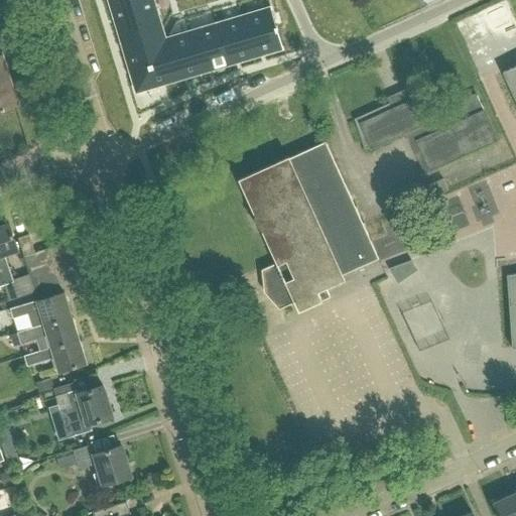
[(153,0),(129,0),(110,6),(117,30),(126,27),(134,25),(142,23),(150,20),(159,18),(153,0)]
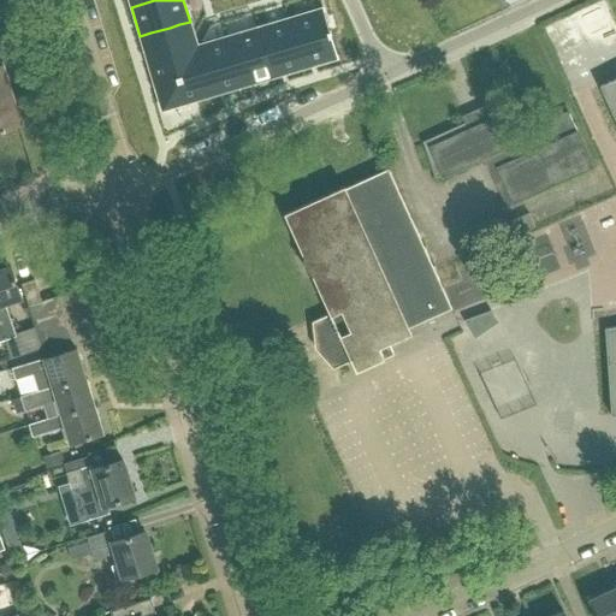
[(323,9),(288,18),(302,69),(337,58),(330,36),(331,36),(330,30),(329,30),(323,9)]
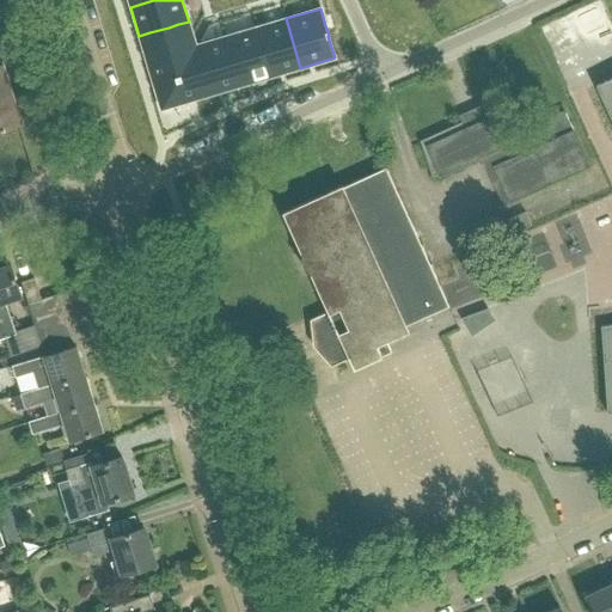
[(286,18),(257,28),(271,77),(300,68),(286,18)]
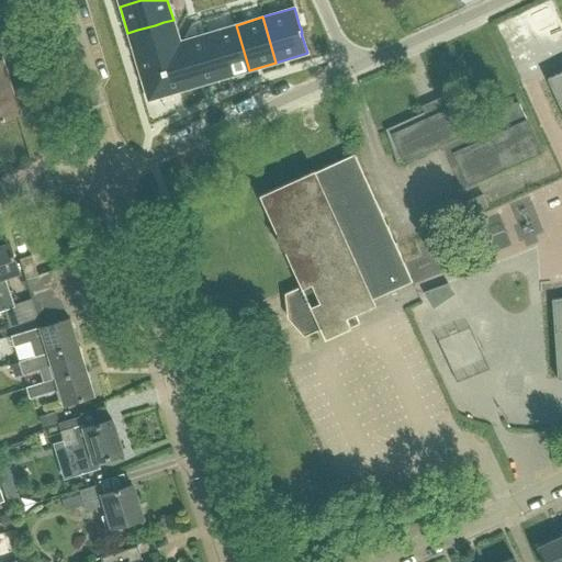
[(173,20),(164,22),(167,36),(178,33),(173,20)]
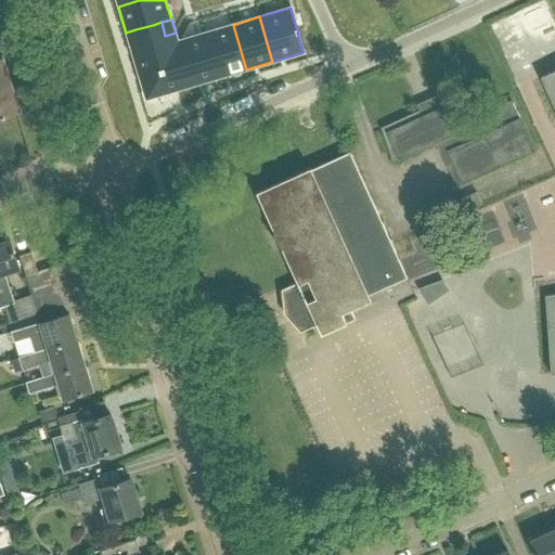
[(162,22),(153,25),(157,38),(165,36),(162,22)]
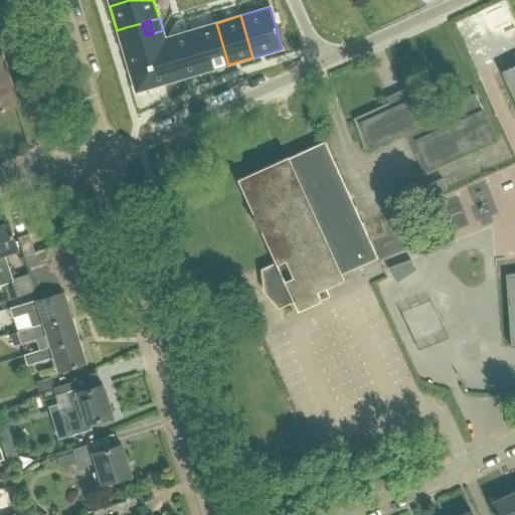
[(142,23),(134,25),(138,38),(146,35),(142,23)]
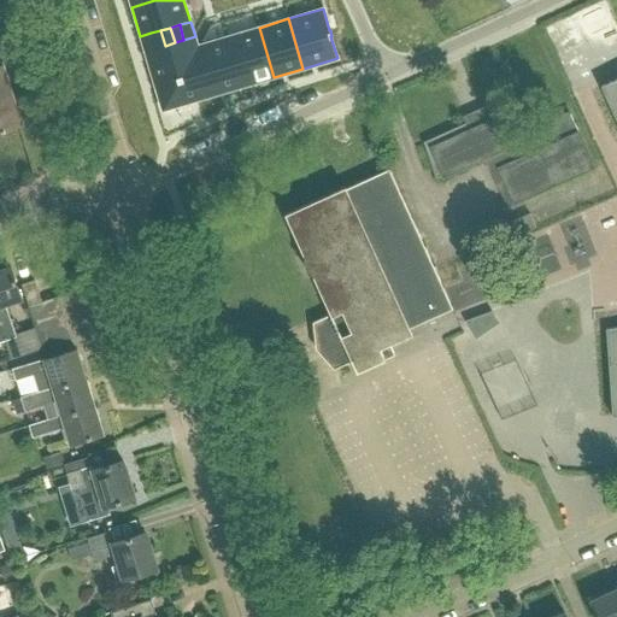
[(259,28),(225,37),(241,87),(274,77),(259,28)]
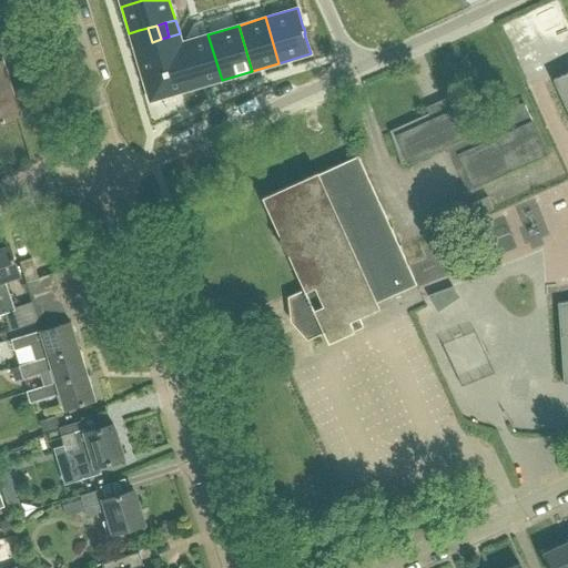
[(148,28),(139,30),(143,44),(152,42),(148,28)]
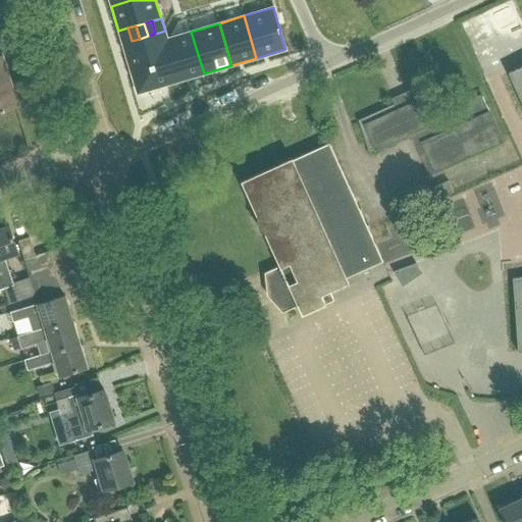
[(127,28),(118,31),(122,44),(132,41),(127,28)]
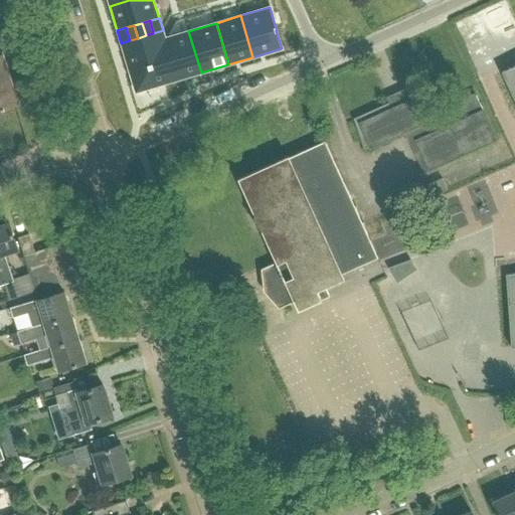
[(130,40),(121,43),(123,50),(136,92),(159,86),(147,43),(153,41),(164,38),(165,38),(163,30),(153,33),(146,35),(138,38),(130,40)]
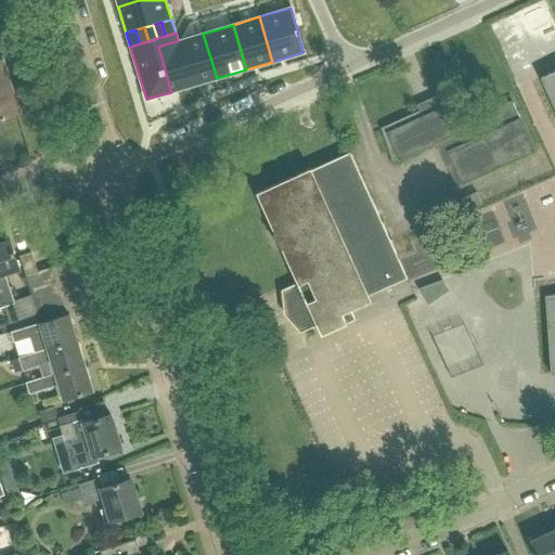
[(178,41),(177,41),(180,51),(182,60),(184,68),(188,76),(190,86),(217,78),(203,34),(178,41)]
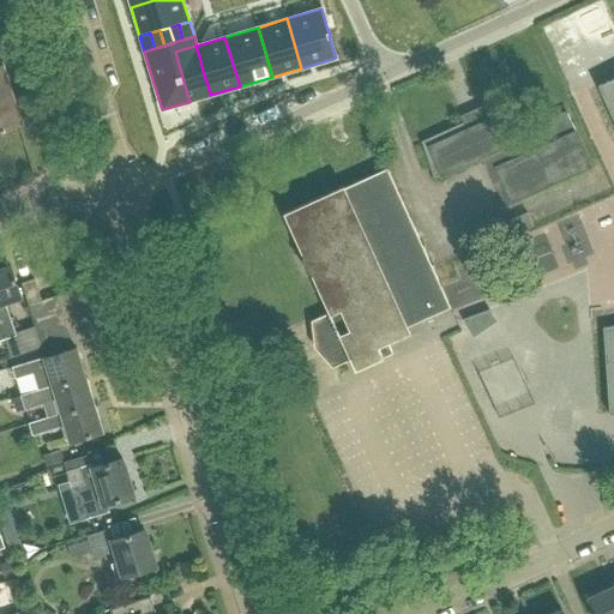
[(196,46),(182,49),(185,61),(199,56),(196,46)]
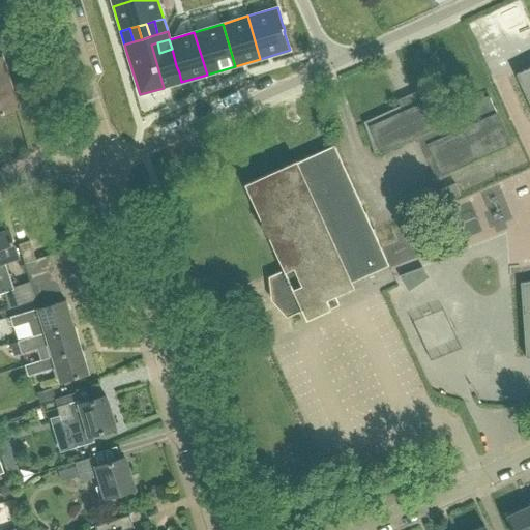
[(157,42),(151,45),(164,88),(170,86),(167,77),(165,68),(163,60),(159,53),(157,42)]
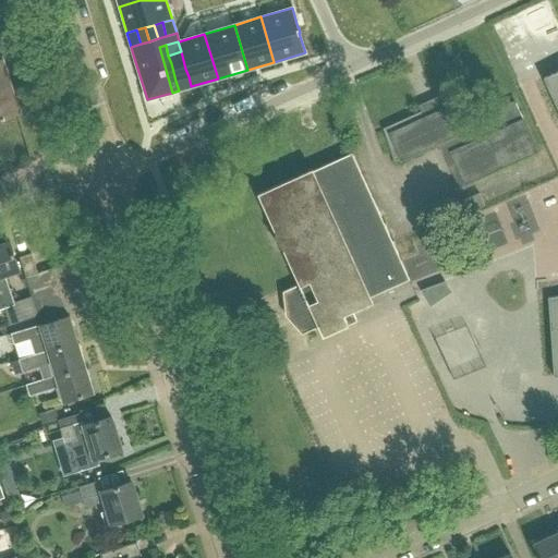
[(181,51),(168,56),(171,63),(183,60),(181,51)]
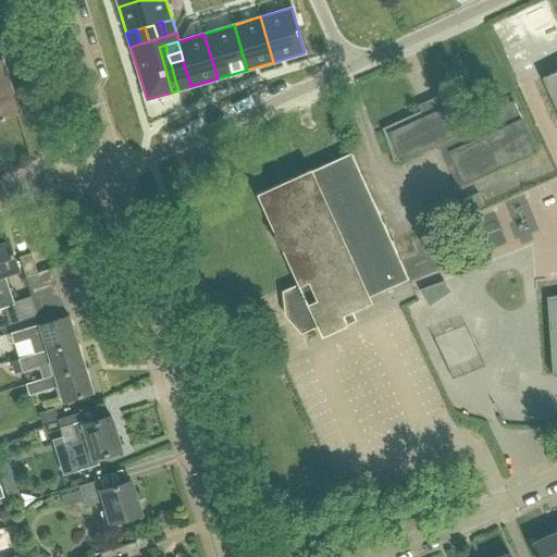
[(0,88),(11,85),(2,58),(0,58),(0,88)]
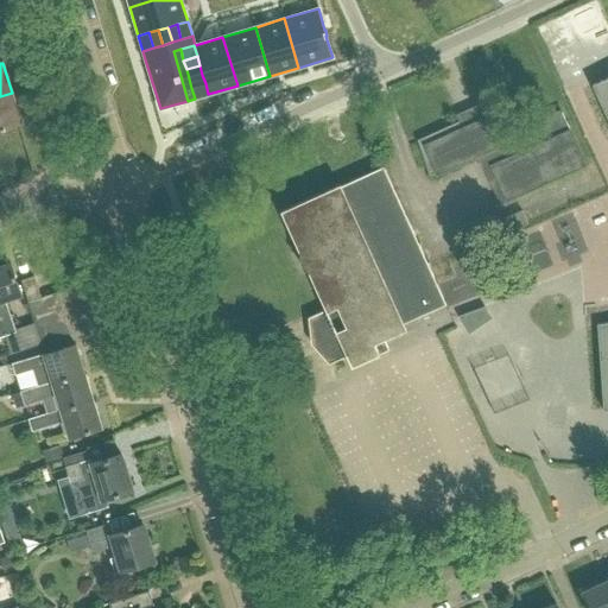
[(200,65),(187,69),(189,78),(202,75),(200,65)]
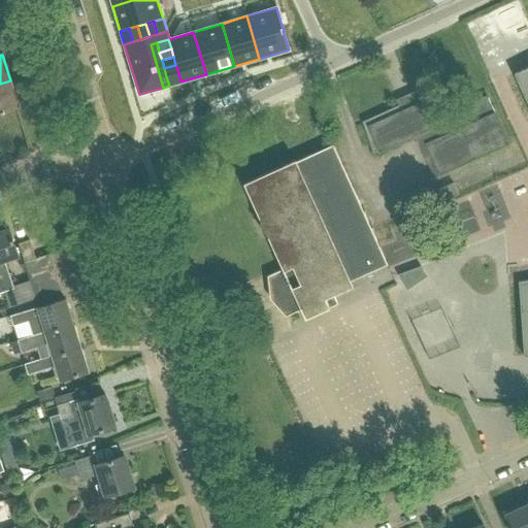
[(175,65),(164,68),(166,76),(178,72),(175,65)]
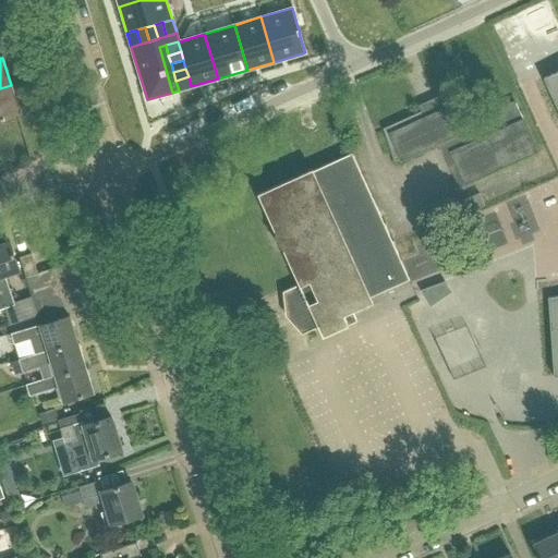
[(557,372),(557,70),(543,77),(544,79),(545,79),(557,106),(557,295),(554,296),(547,296),(554,376),(555,376),(555,373),(557,372)]
